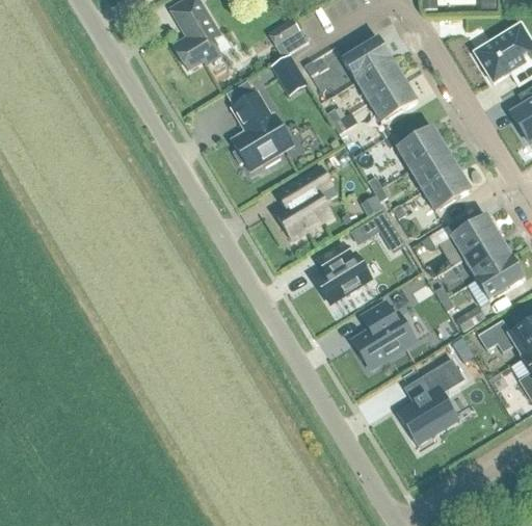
[(184,0),(170,8),(188,36),(174,45),(188,69),(203,60),(205,63),(221,53),(213,40),(220,35),(198,0),(184,0)]
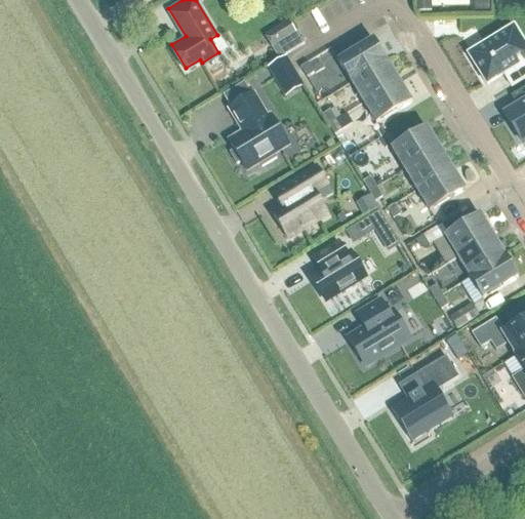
[(284,37),(272,44),(278,54),(305,38),(298,28),(296,29),(289,17),(276,25),(284,37)]
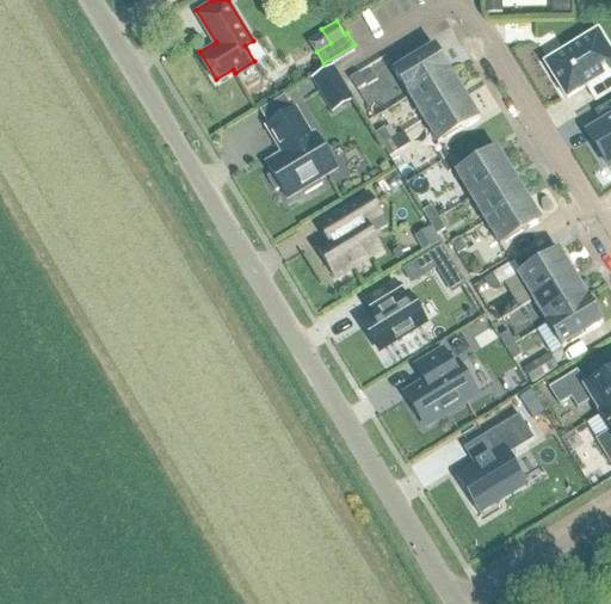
[(610,49),(598,28),(544,60),(566,96),(610,68),(610,49)]
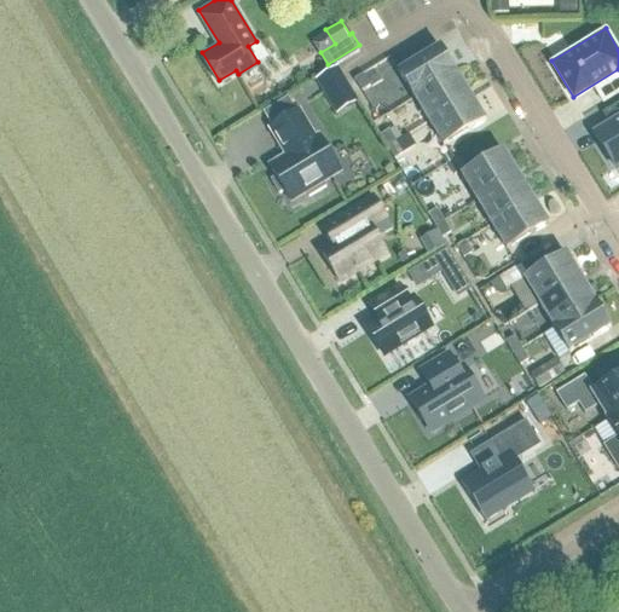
[(398,69),(414,93),(456,68),(440,44),(398,69)]
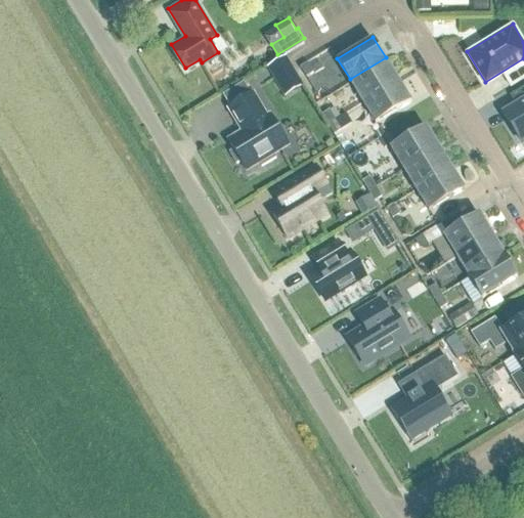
[(286,54),(268,65),(274,76),(293,66),(288,56),(286,54)]
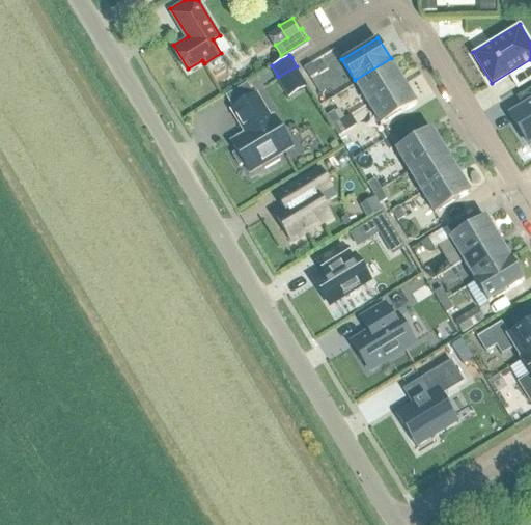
[(355,80),(367,101),(403,79),(391,58),(355,80)]
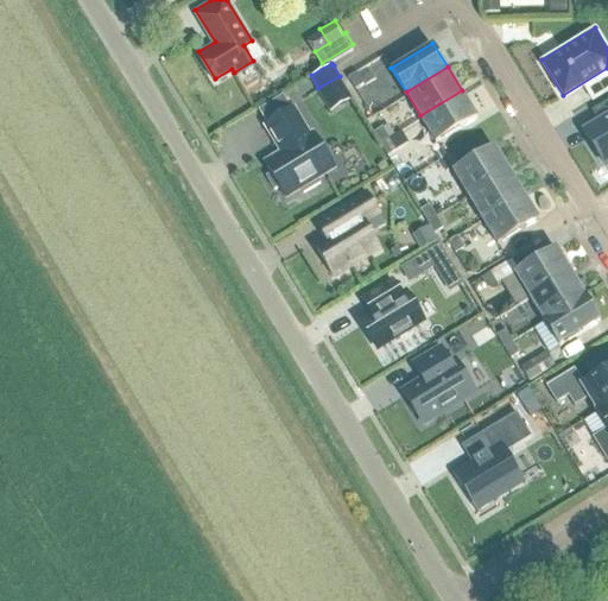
[(363,81),(356,69),(348,74),(355,86),(363,81)]
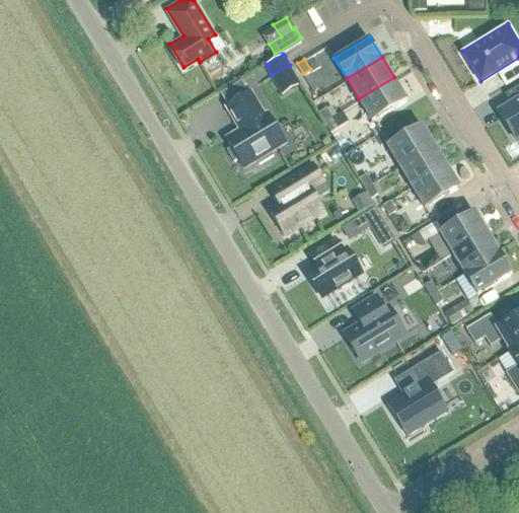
[(394,77),(359,98),(372,120),(406,98),(394,77)]
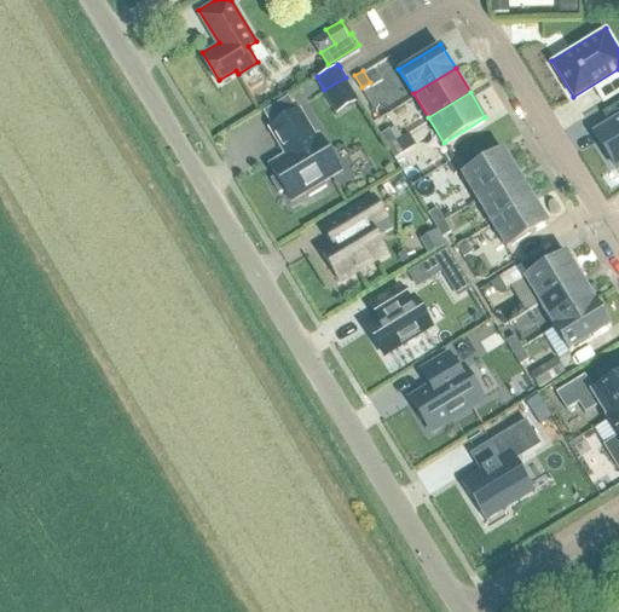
[(596,133),(614,163),(618,160),(618,98),(601,110),(602,111),(603,110),(608,116),(609,115),(613,122),(596,133)]
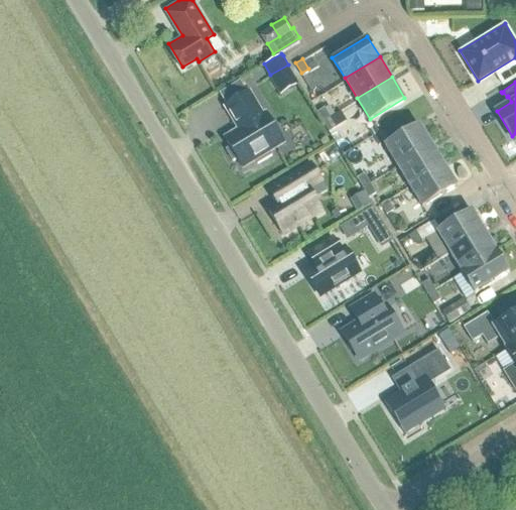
[(238,119),(242,125),(225,136),(230,144),(226,147),(233,158),(237,156),(242,164),(255,157),(257,161),(272,152),(269,148),(283,140),(266,111),(263,113),(249,90),(225,104),(236,121),(238,119)]
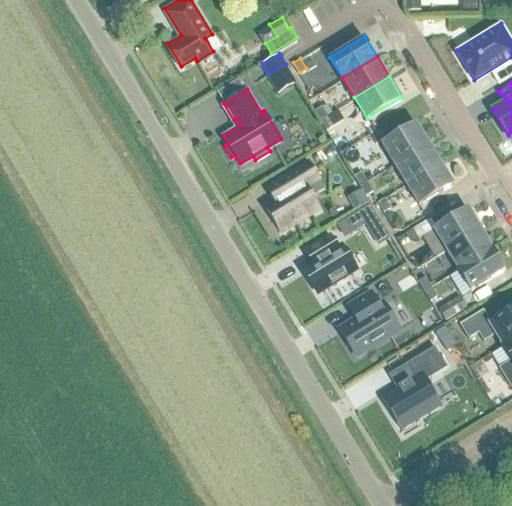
[(314,109),(320,118),(328,114),(322,104),(314,109)]
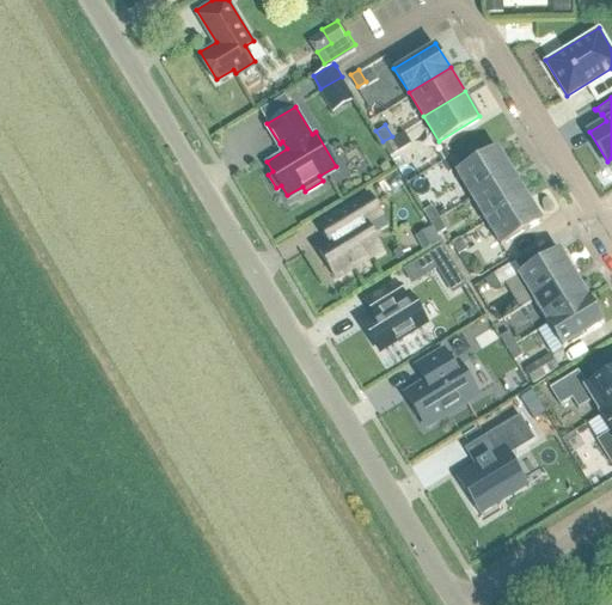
[(392,136),(383,141),(390,153),(399,148),(392,136)]
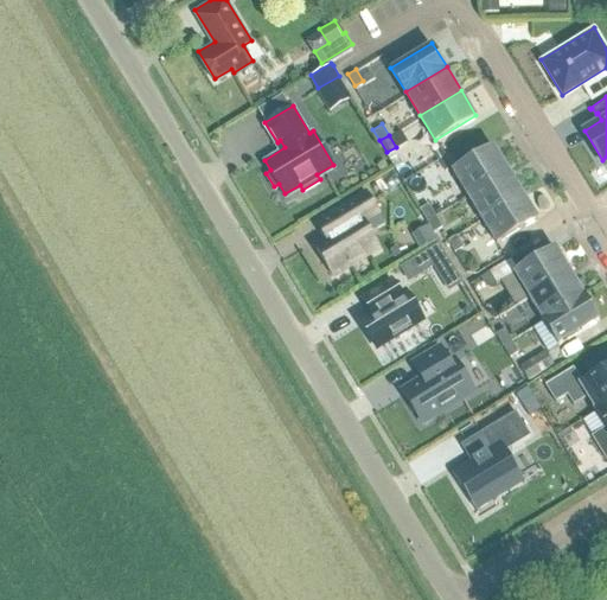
[(452,168),(467,193),(509,168),(493,144),(452,168)]
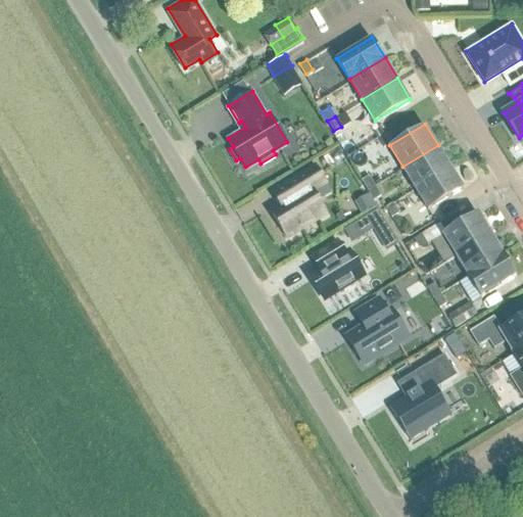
[(402,167),(415,187),(450,166),(438,145),(402,167)]
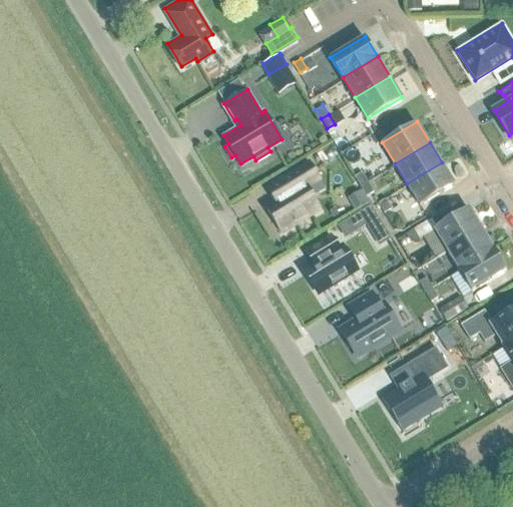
[(388,158),(378,162),(388,184),(398,179),(388,158)]
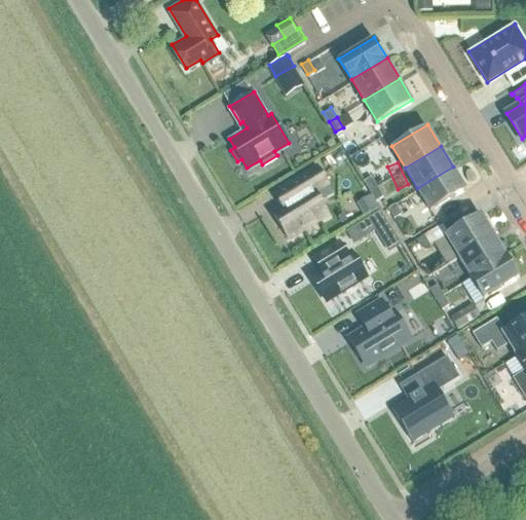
[(275,191),(284,206),(273,212),(288,236),(327,213),(320,200),(334,192),(317,165),(275,191)]
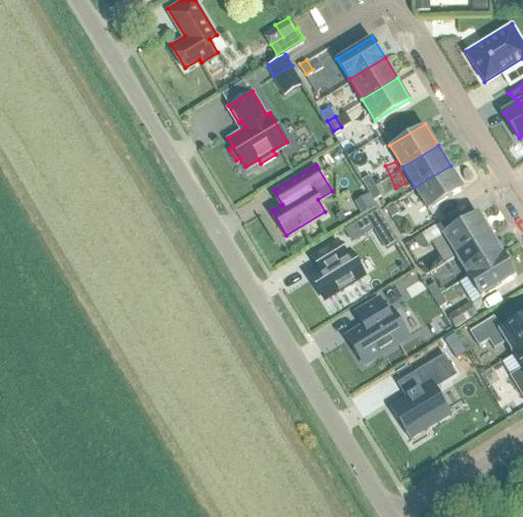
[(450,166),(415,187),(428,207),(463,186),(450,166)]
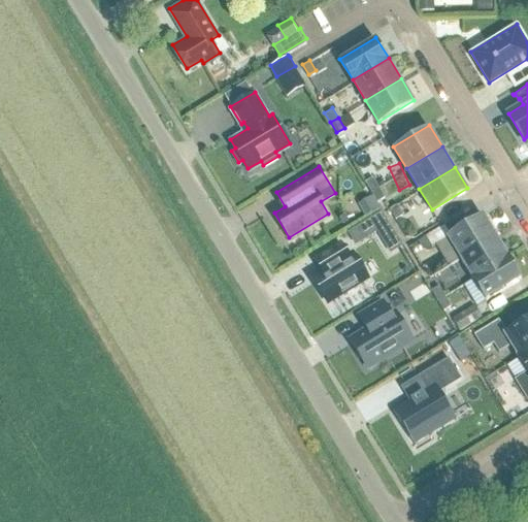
[(365,180),(371,189),(378,185),(372,174),(365,180)]
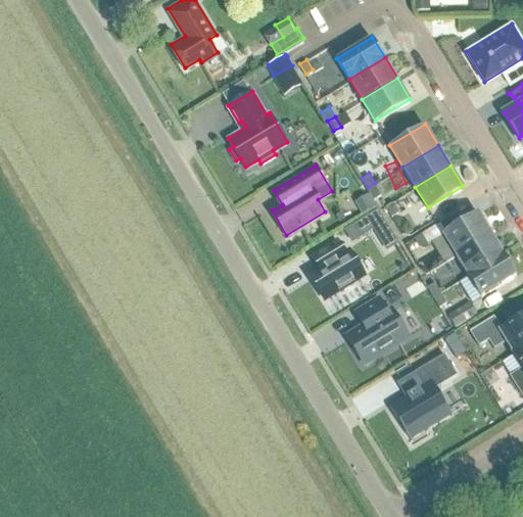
[(375,183),(368,187),(374,197),(381,192),(375,183)]
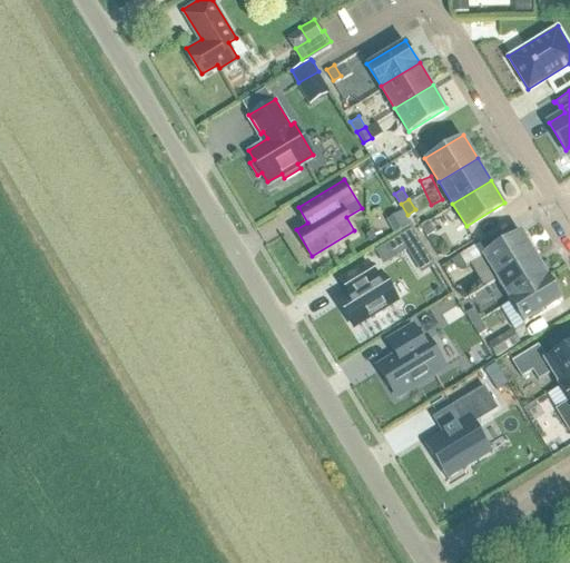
[(420,223),(426,234),(435,229),(429,218),(420,223)]
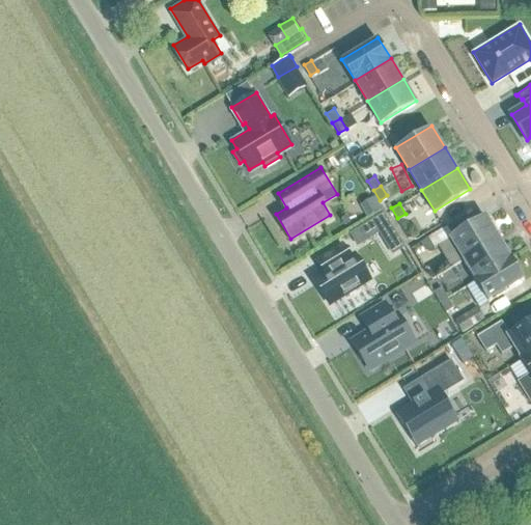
[(449,237),(463,257),(498,236),(485,214),(453,233),(447,222),(427,235),(434,246),(449,237)]
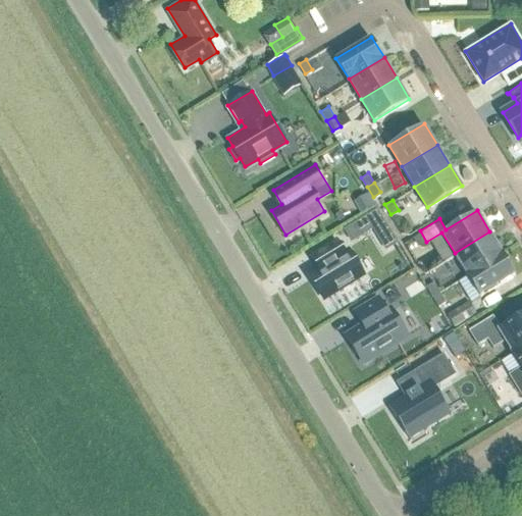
[(367,213),(345,226),(352,238),(373,224),(367,213)]
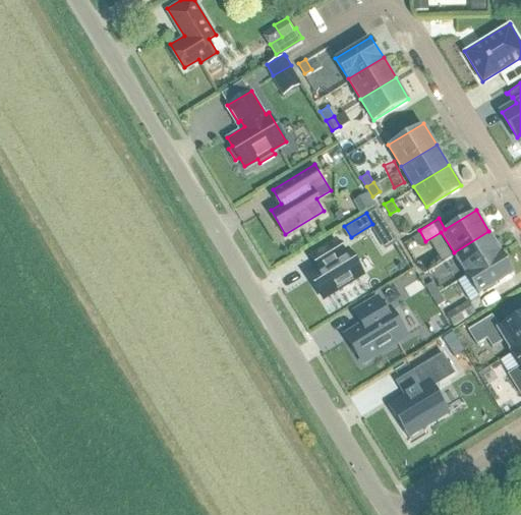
[(454,252),(466,273),(502,251),(488,231),(454,252)]
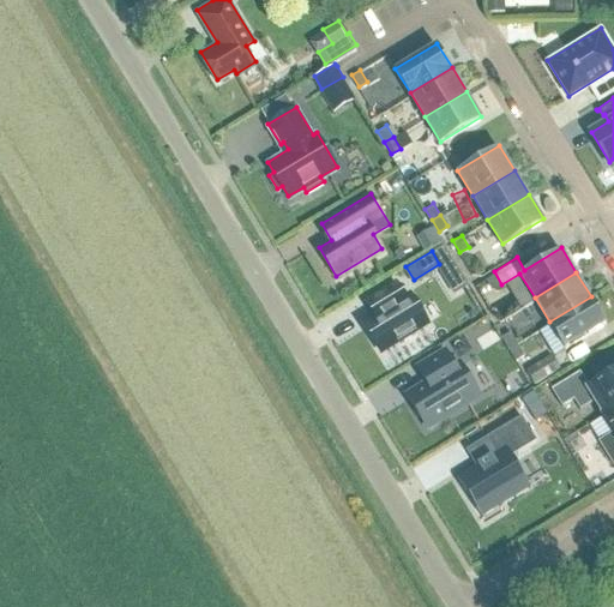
[(375,313),(363,320),(381,349),(427,320),(410,292),(404,295),(396,281),(366,299),(375,313)]
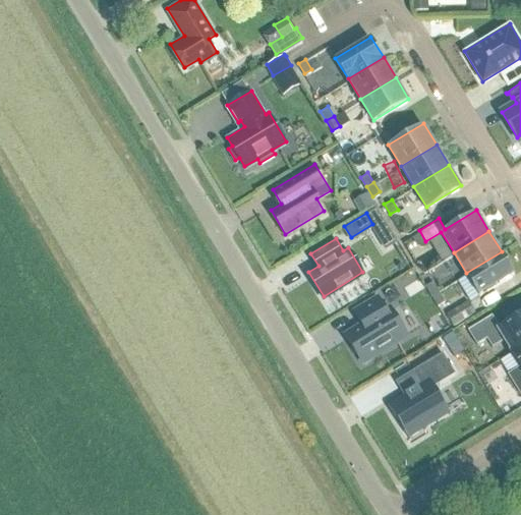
[(466,273),(458,278),(470,299),(479,294),(514,273),(502,251),(466,273)]
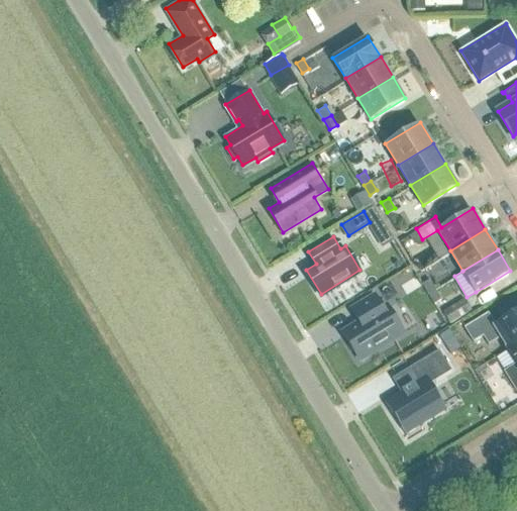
[(422,282),(428,292),(436,287),(430,277),(422,282)]
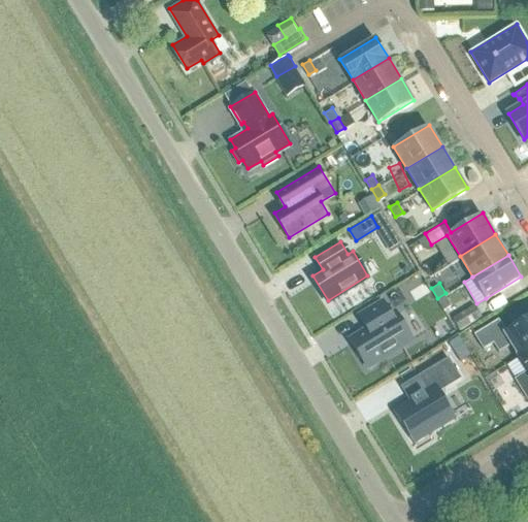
[(446,293),(437,298),(443,308),(452,303),(446,293)]
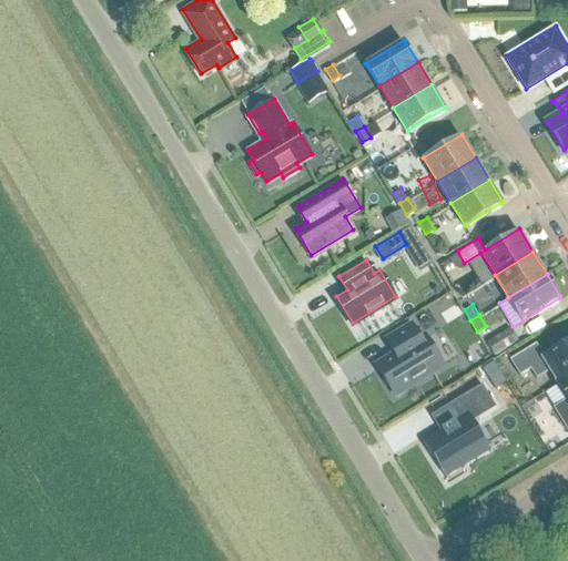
[(395,354),(378,365),(394,390),(442,361),(426,335),(422,337),(413,323),(386,339),(395,354)]
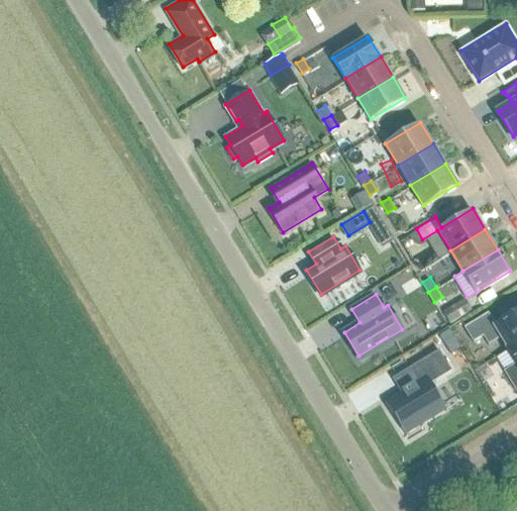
[(500,334),(508,347),(516,340),(516,310),(496,323),(488,310),(463,325),(472,338),(482,332),(488,341),(500,334)]
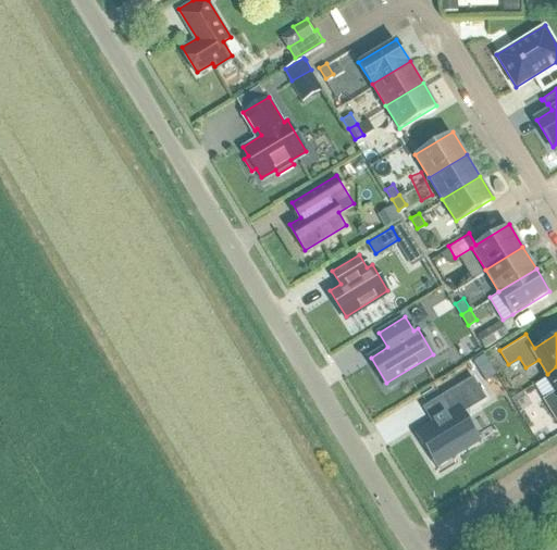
[(556,366),(547,374),(546,374),(555,389),(543,397),(556,420),(556,366)]
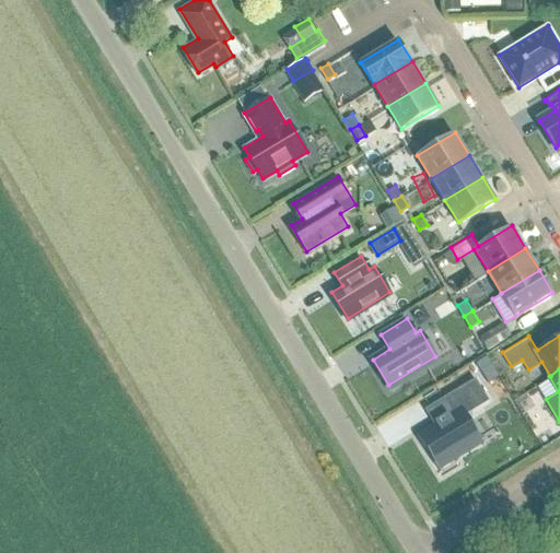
[(434,422),(417,432),(433,458),(448,448),(453,454),(481,437),(466,412),(489,399),(475,376),(443,396),(452,411),(434,422)]
